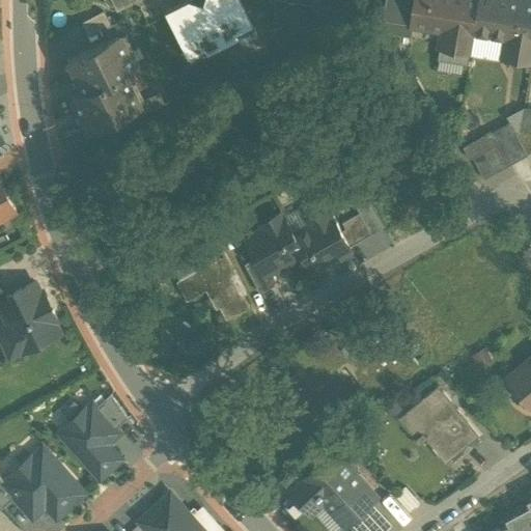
[(221,45),(200,4),(188,0),(184,0),(163,10),(186,57),(202,49),(204,53),(221,45)]
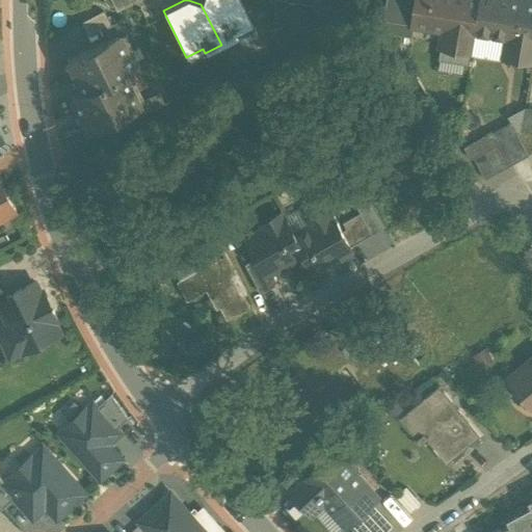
[(201,0),(201,4),(221,45),(237,36),(235,32),(251,24),(239,0),(201,0)]
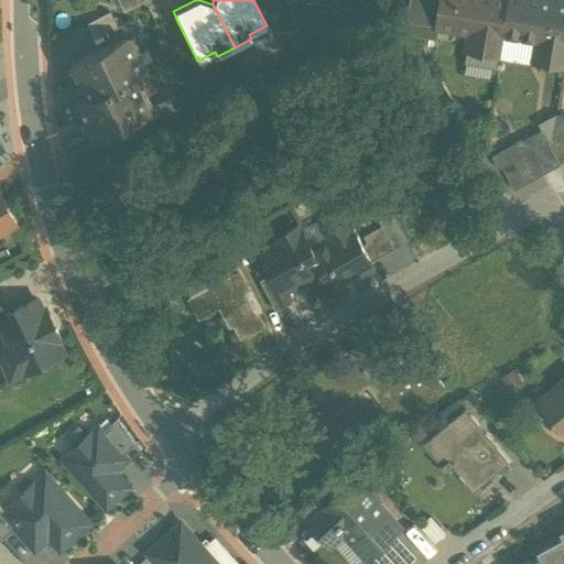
[(347,0),(334,0),(333,7),(346,9),(347,0)]
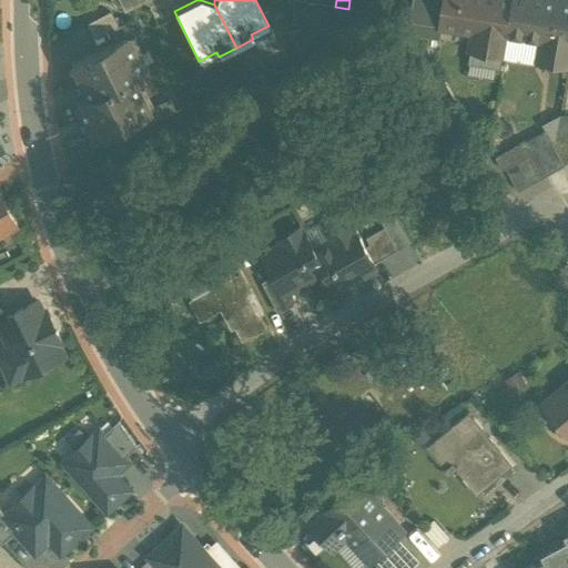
[(363,0),(350,0),(348,9),(362,11),(363,0)]
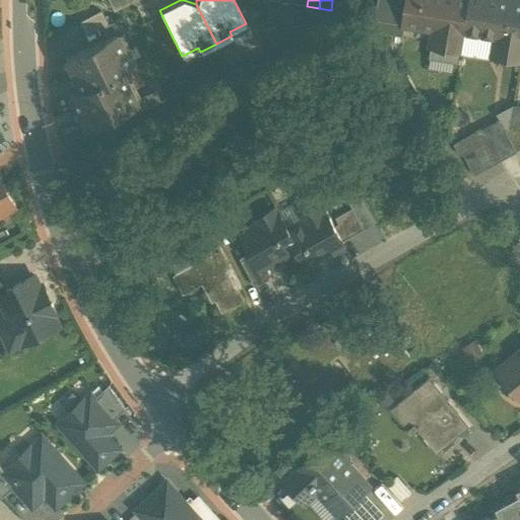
[(345,0),(332,0),(331,10),(337,11),(344,12),(344,8),(345,0)]
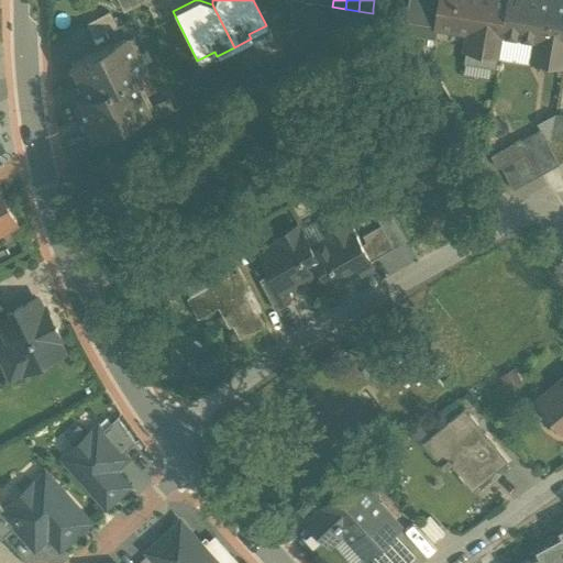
[(429,0),(409,0),(406,22),(426,25),(429,0)]
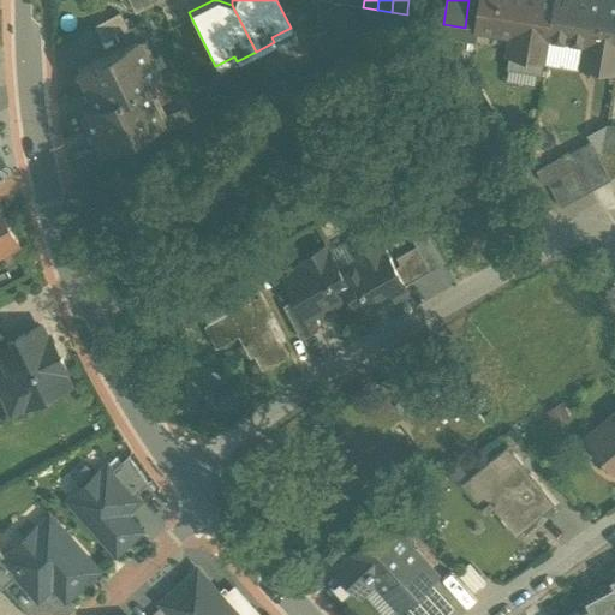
[(481,0),(469,0),(465,28),(477,29),(481,0)]
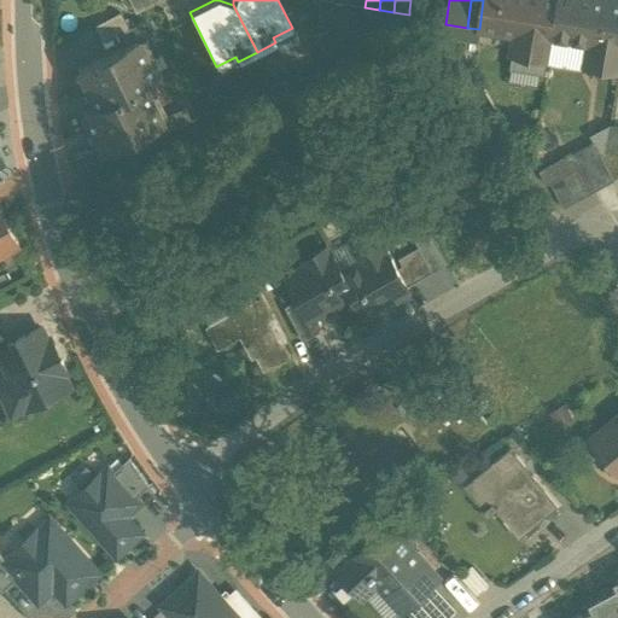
[(557,0),(483,0),(479,29),(481,30),(516,35),(551,41),(552,33),(557,0)]
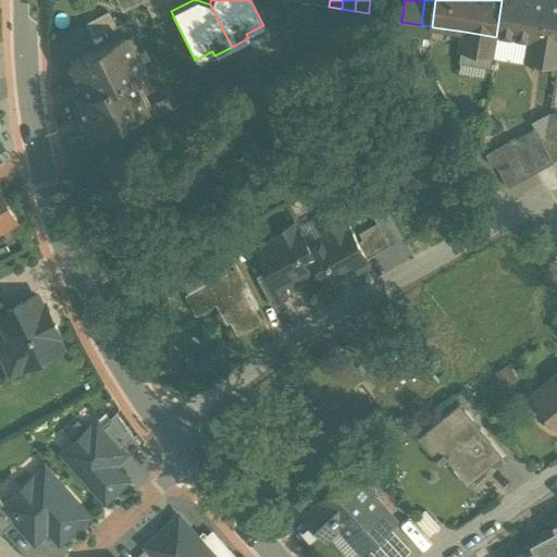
[(556,1),(546,0),(502,0),(497,29),(533,36),(539,36),(534,59),(530,59),(530,61),(556,65),(556,1)]
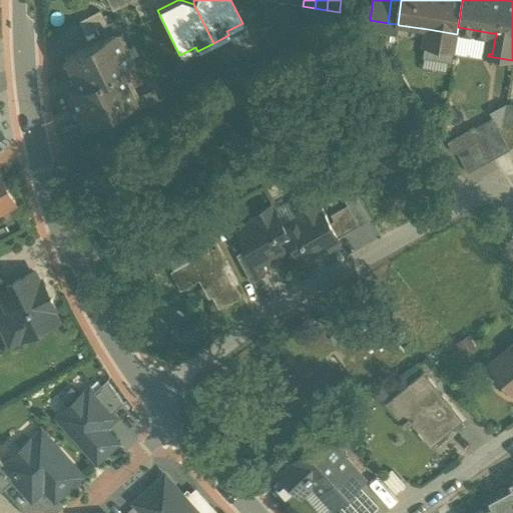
[(98,10),(77,21),(83,34),(98,27),(105,23),(98,10)]
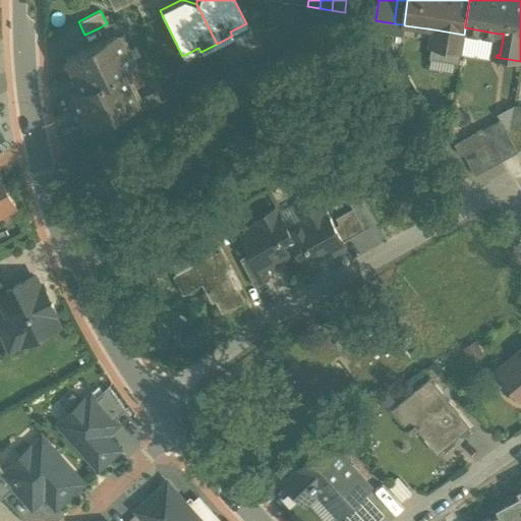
[(107,23),(100,27),(105,39),(115,34),(116,36),(130,29),(123,15),(107,23)]
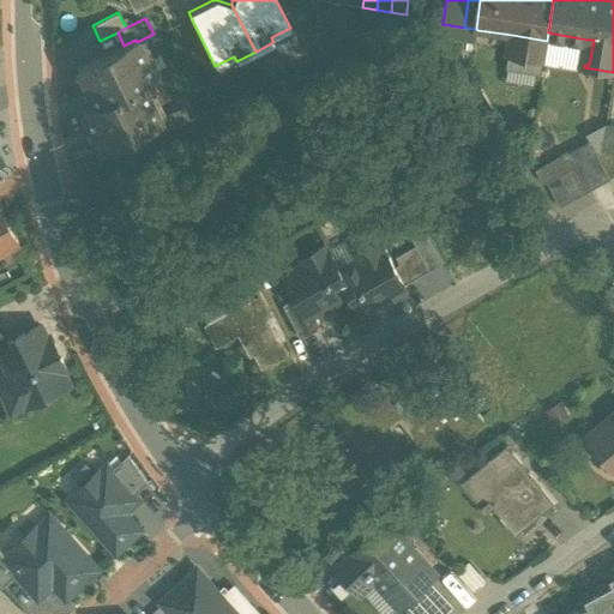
[(452,40),(476,43),(477,30),(476,29),(464,28),(443,24),(452,40)]
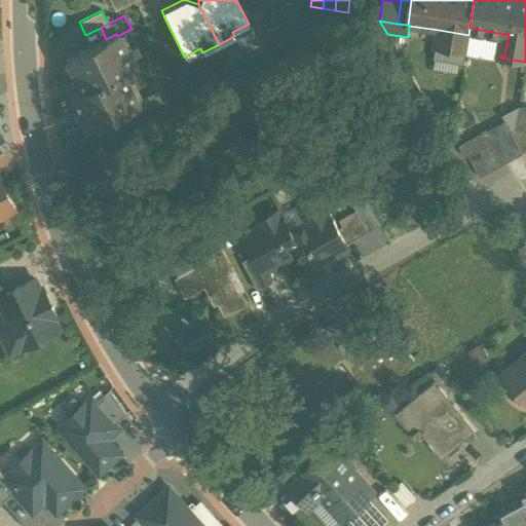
[(466,51),(468,35),(439,30),(436,46),(466,51)]
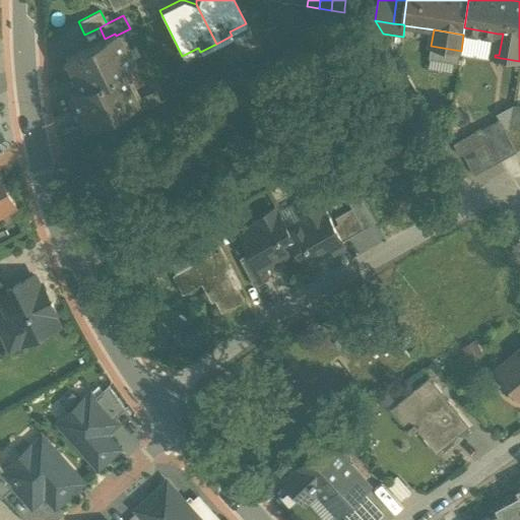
[(105,39),(64,59),(79,89),(119,69),(120,70),(130,65),(116,36),(115,34),(105,39)]
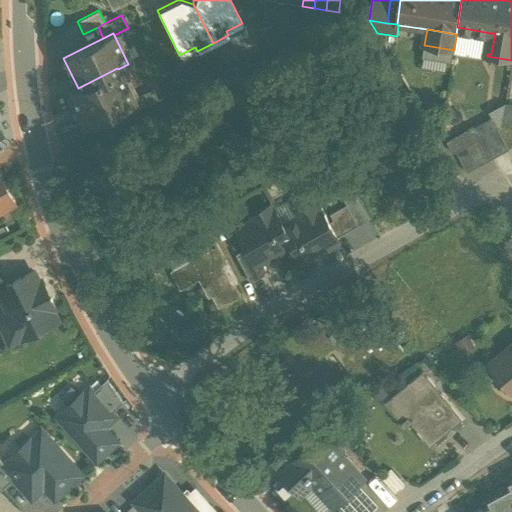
[(452,62),(454,50),(424,45),(422,58),(452,62)]
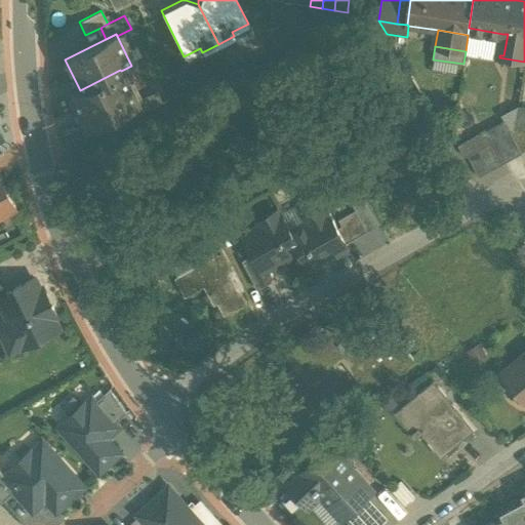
[(80,90),(69,96),(85,127),(126,107),(136,102),(136,101),(121,71),(120,70),(80,90)]
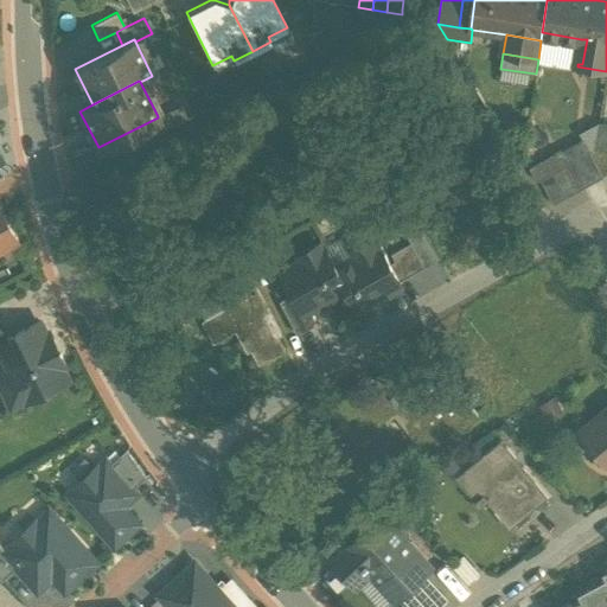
[(180,106),(158,116),(158,117),(146,123),(152,135),(186,119),(180,106)]
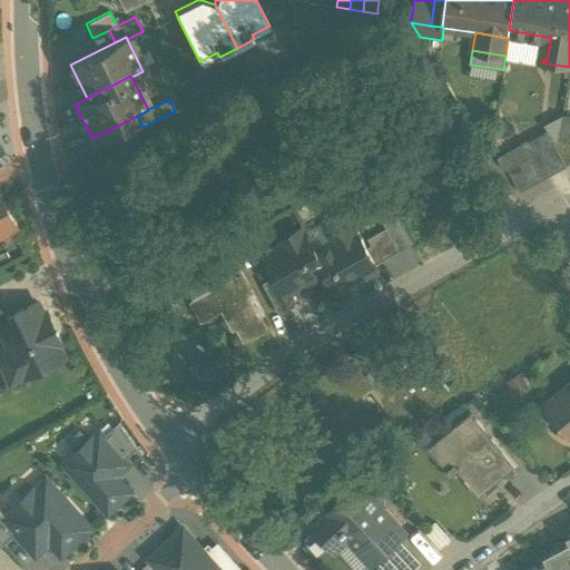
[(548,130),(523,144),(530,156),(553,143),(554,143),(548,130)]
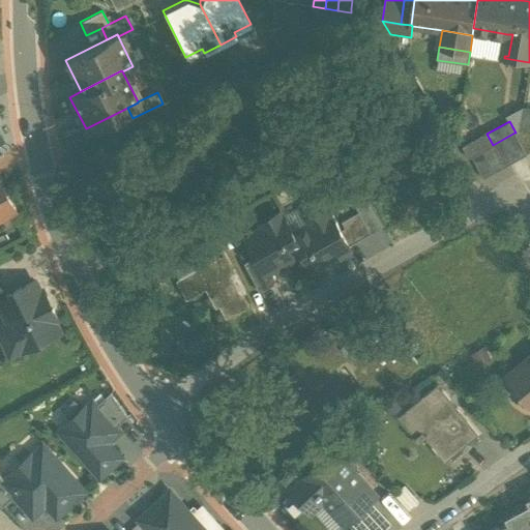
[(516,133),(514,133),(527,154),(529,152),(529,134),(526,126),(516,133)]
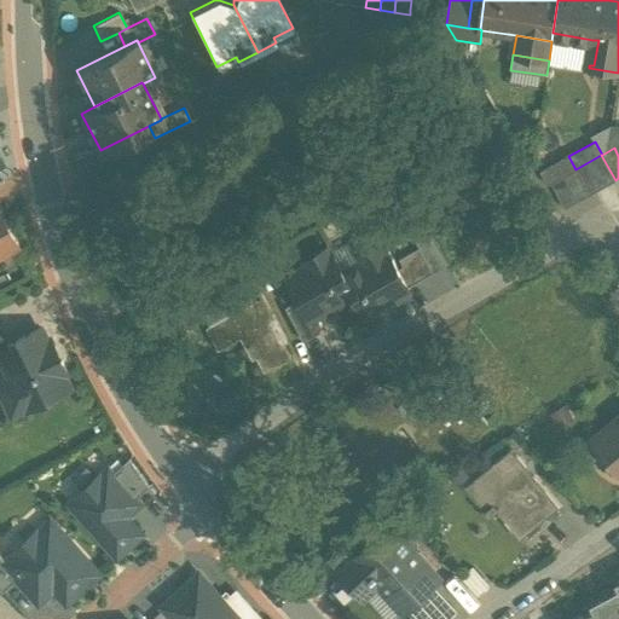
[(601,155),(576,169),(576,171),(590,195),(615,180),(601,155)]
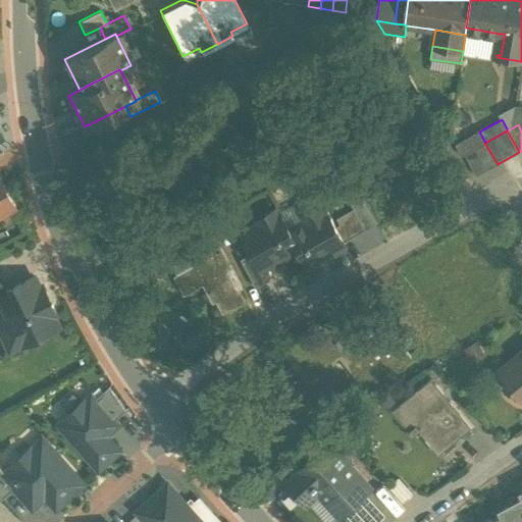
[(485,144),(464,155),(476,175),(498,164),(485,144)]
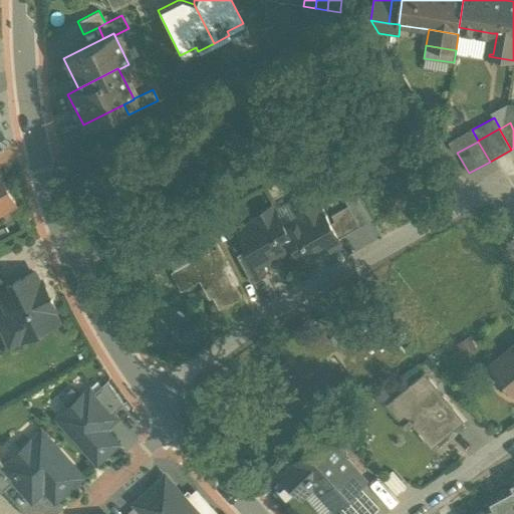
[(322,166),(311,163),(309,171),(308,175),(319,177),(322,166)]
